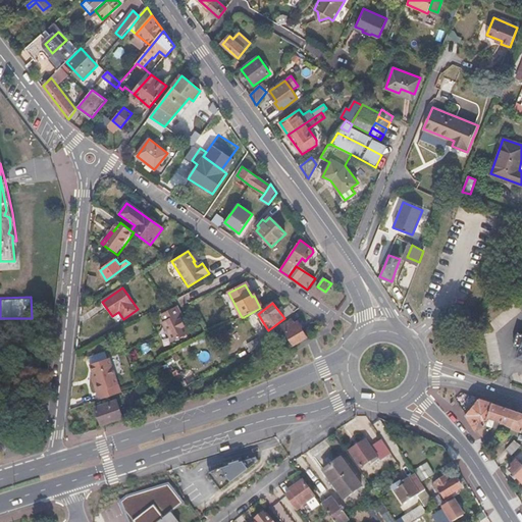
[(189,334),(180,318),(183,317),(177,307),(162,315),(165,322),(162,323),(171,343),(189,334)]
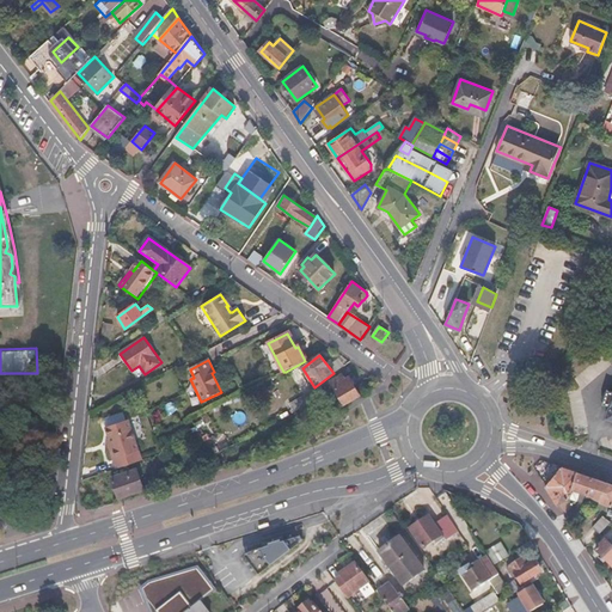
[(344,380),(342,374),(330,380),(343,404),(359,396),(349,378),(344,380)]
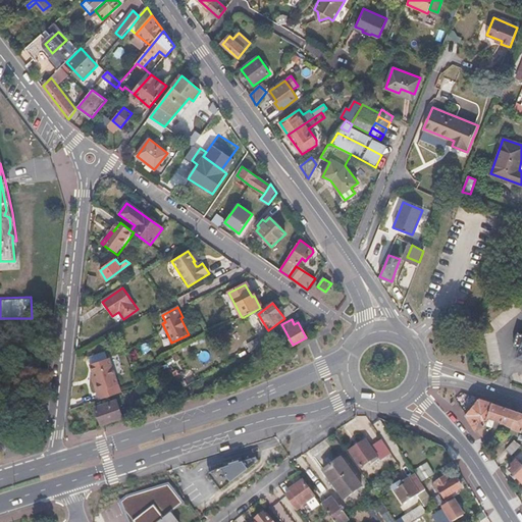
[(262,338),(267,344),(277,335),(273,330),(262,338)]
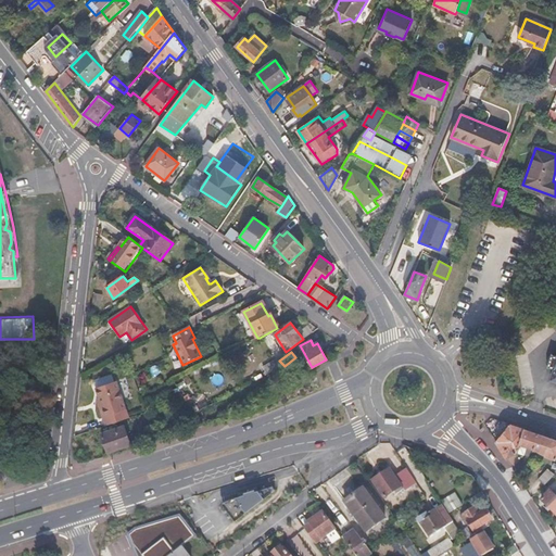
[(268,376),(285,366),(279,361),(278,362),(277,359),(262,367),(268,376)]
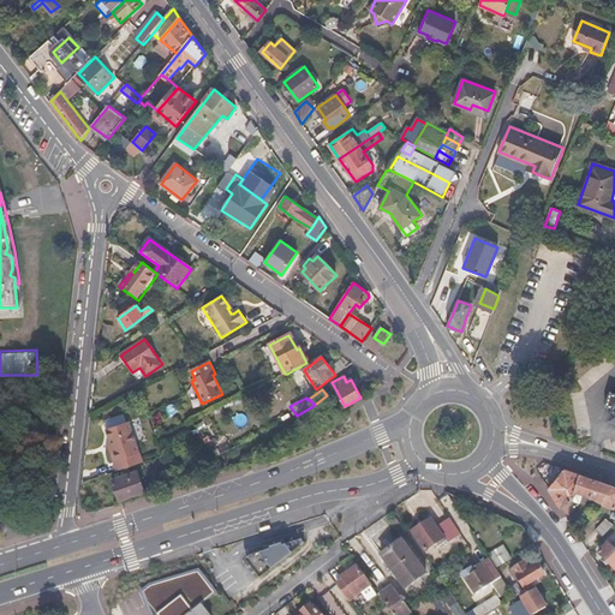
[(117,471),(142,463),(129,423),(107,430),(109,440),(112,447),(108,448),(117,471)]
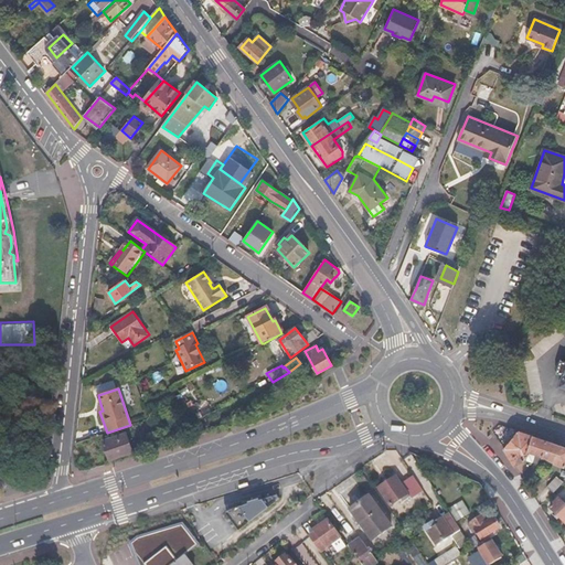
[(503,448),(514,466),(526,458),(529,450),(534,436),(519,430),(503,448)]
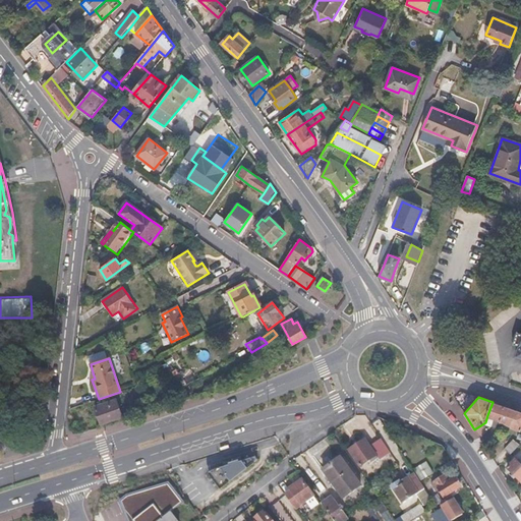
[(95,407),(101,424),(122,417),(116,400),(95,407)]
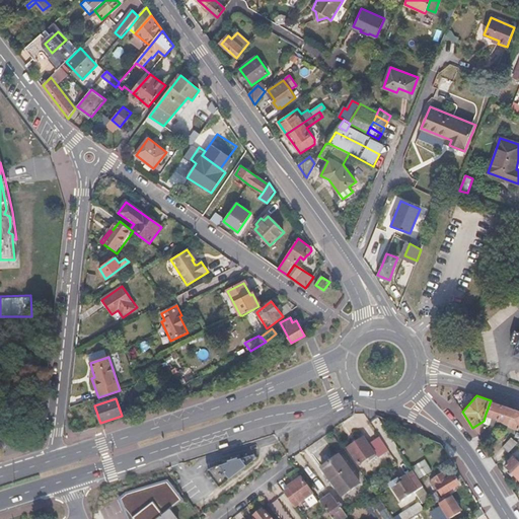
[(518,410),(491,400),(486,414),(494,417),(510,423),(509,425),(512,426),(518,428),(518,410)]
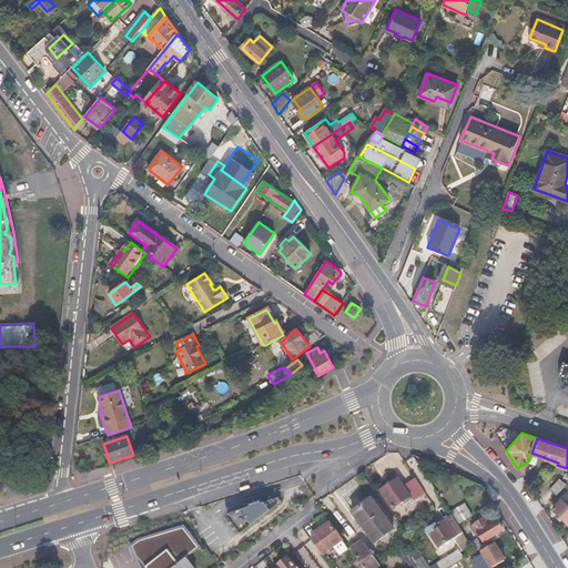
[(517,468),(524,478),(534,465),(529,460),(517,468)]
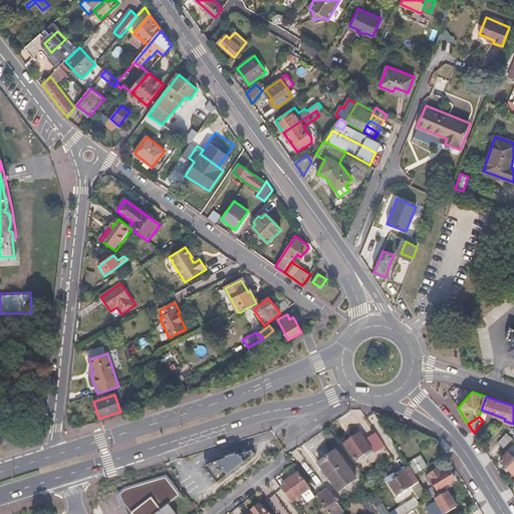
[(513,438),(505,432),(497,444),(504,450),(513,438)]
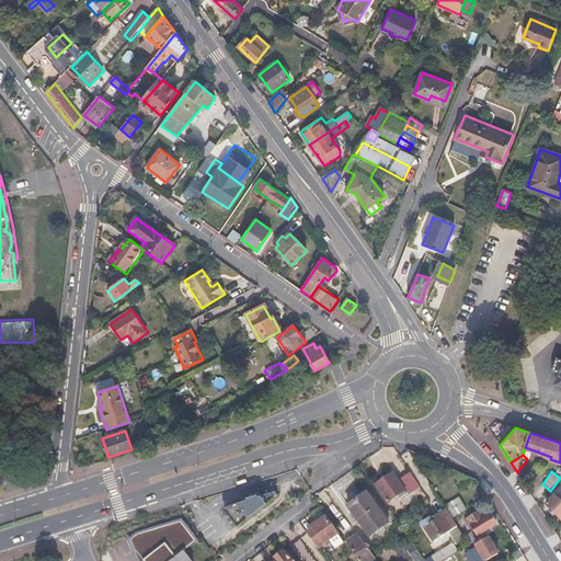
[(408,496),(421,489),(411,473),(398,481),(393,474),(376,485),(387,504),(405,492),(408,496)]
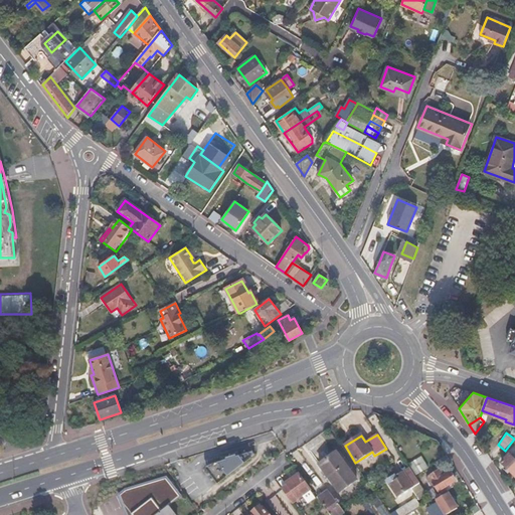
[(212,465),(205,469),(217,483),(253,453),(250,451),(238,455),(236,451),(229,453),(230,457),(222,460),(222,463),(212,465)]
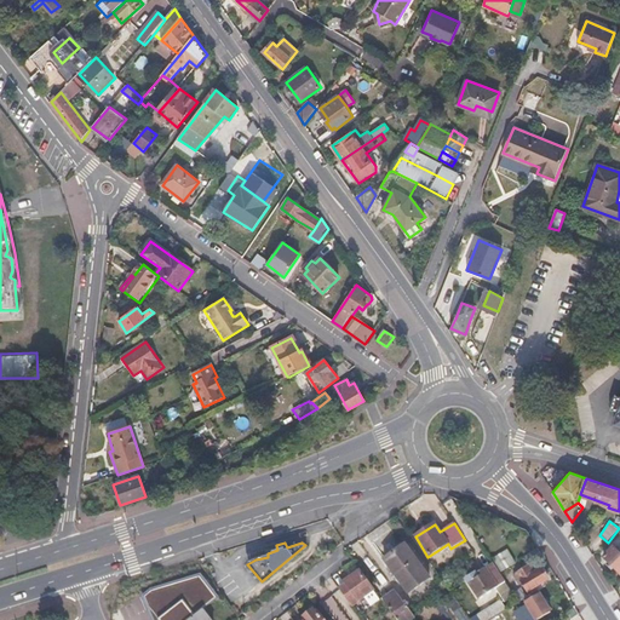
[(406,546),(384,561),(408,595),(429,579),(406,546)]
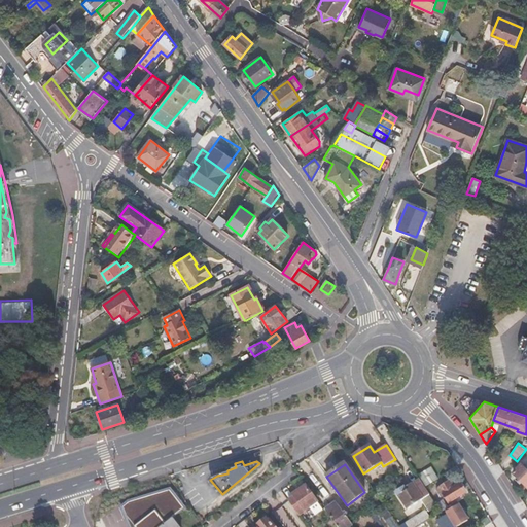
[(526,470),(522,464),(513,472),(526,487),(526,470)]
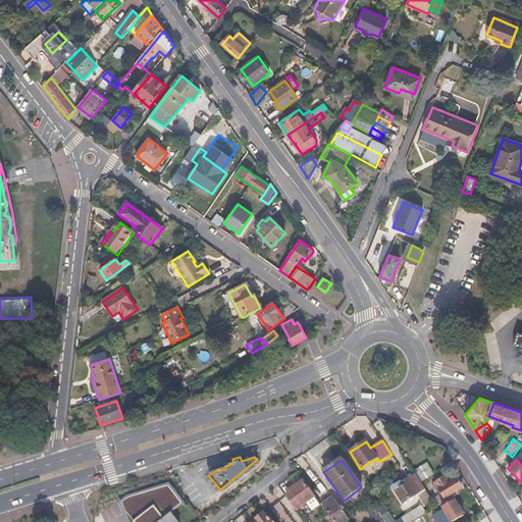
[(415,474),(417,477),(429,470),(426,465),(414,472),(415,474)]
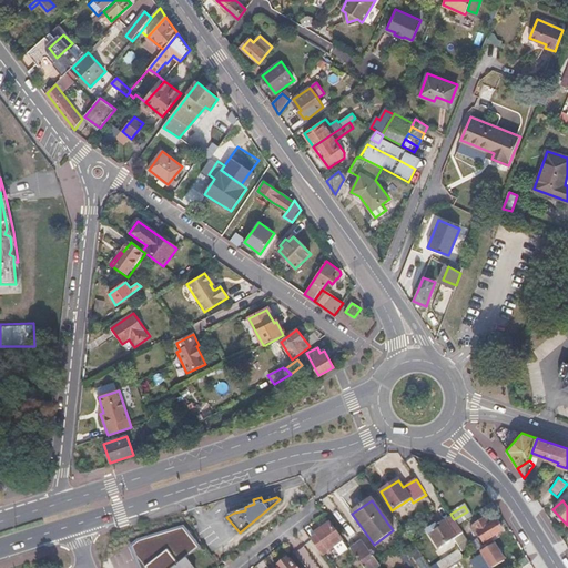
[(439,549),(454,540),(464,534),(457,525),(454,519),(452,516),(435,526),(437,529),(429,535),(439,549)]
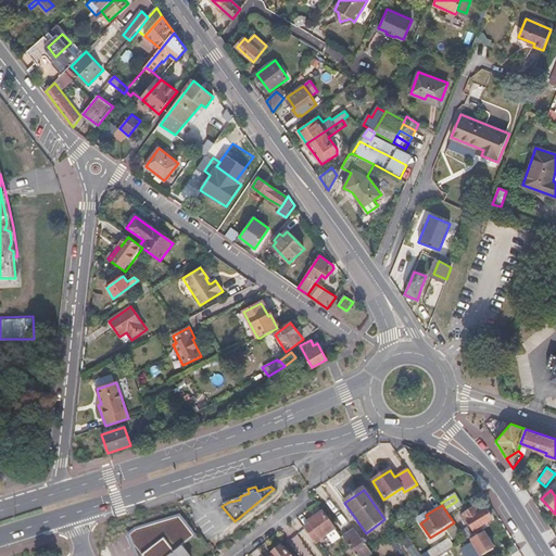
[(482,531),(490,526),(488,523),(493,520),(487,510),(479,515),(475,508),(464,515),(474,531),(477,529),(479,532),(482,531)]
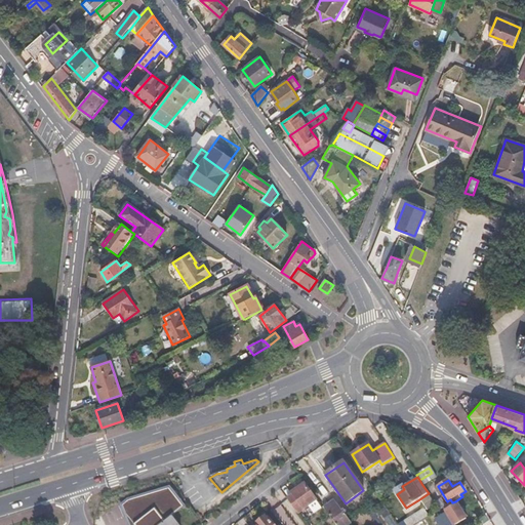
[(286,498),(297,515),(317,501),(304,482),(295,487),(297,490),(293,493),(286,498)]
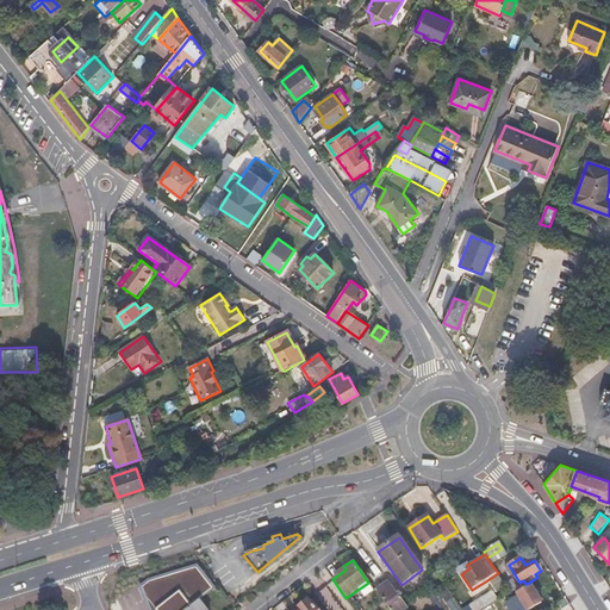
[(142,587),(156,609),(187,609),(199,602),(216,589),(195,567),(150,582),(142,587)]
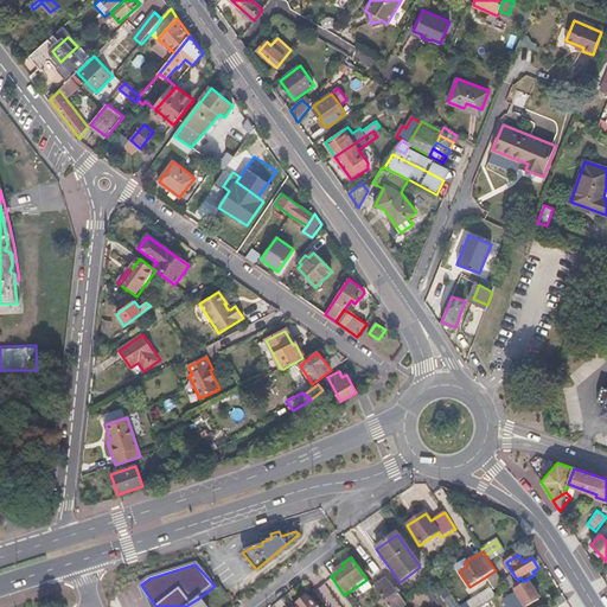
[(502,581),(496,570),(485,577),(492,587),(502,581)]
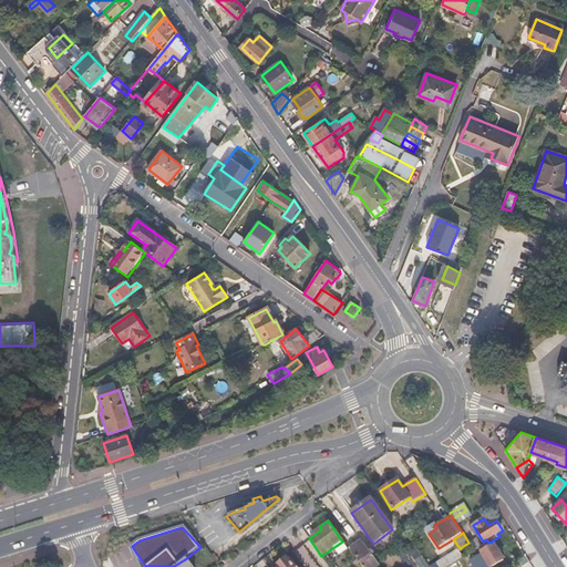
[(362,566),(378,566),(380,566),(362,542),(351,550),(362,566)]
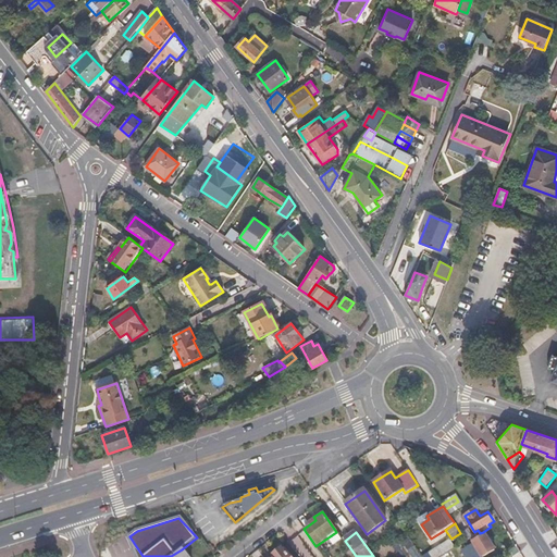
[(470,540),(473,537),(470,532),(462,537),(466,542),(470,540)]
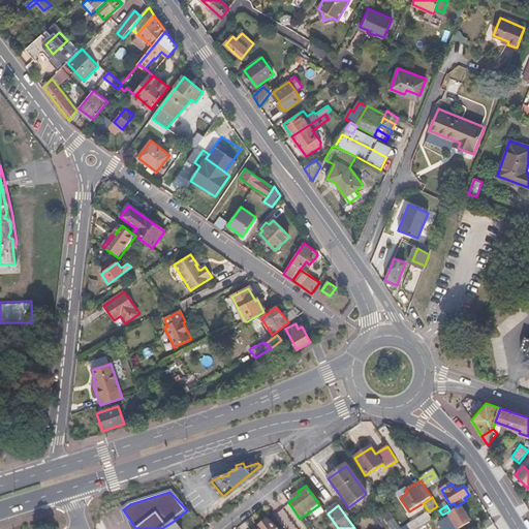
[(460,528),(470,523),(459,505),(456,506),(449,510),(446,512),(457,528),(460,528)]
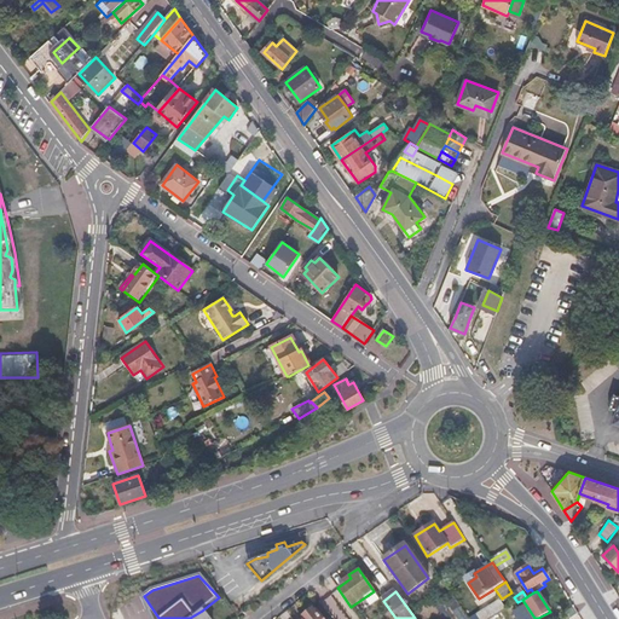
[(475,618),(489,618),(502,612),(503,611),(498,603),(475,617),(475,618)]
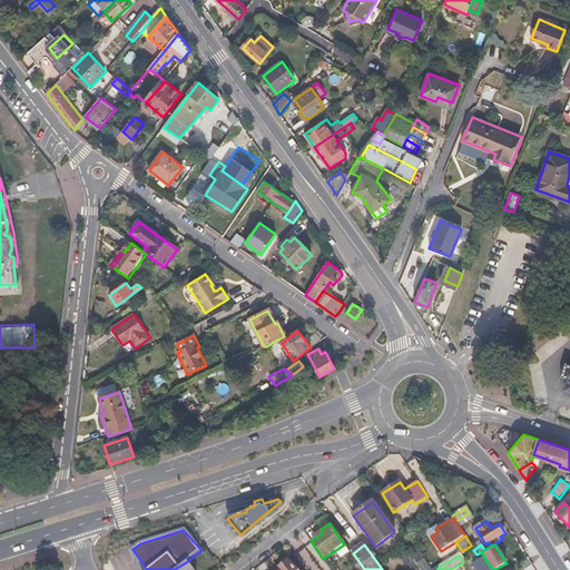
[(297,569),(290,560),(278,569),(297,569)]
